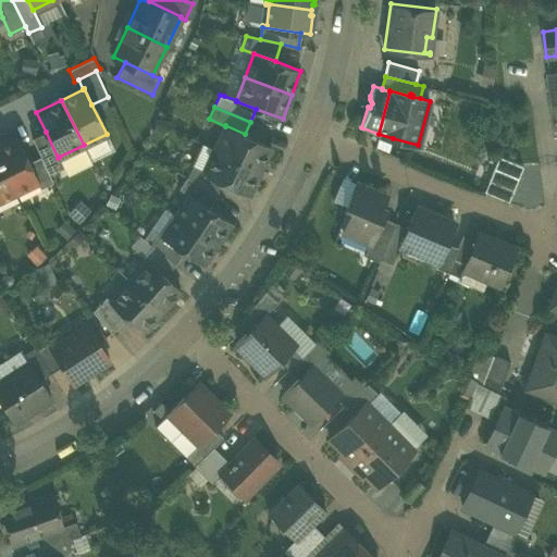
[(225,126),(214,148),(260,170),(271,146),(245,134),(225,125),(225,126)]
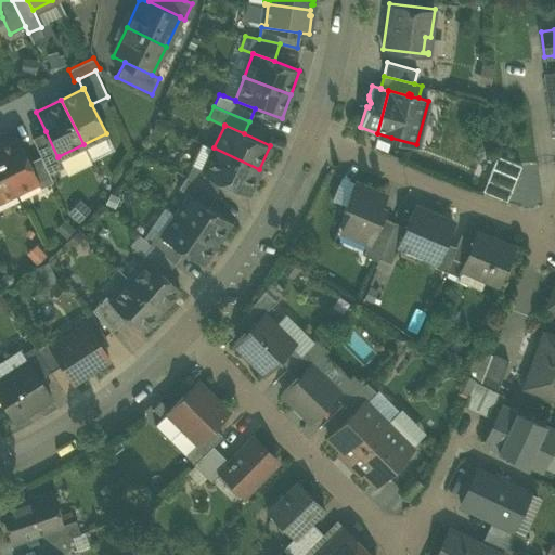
[(31,138),(40,155),(49,172),(64,166),(59,156),(57,157),(46,131),(31,138)]
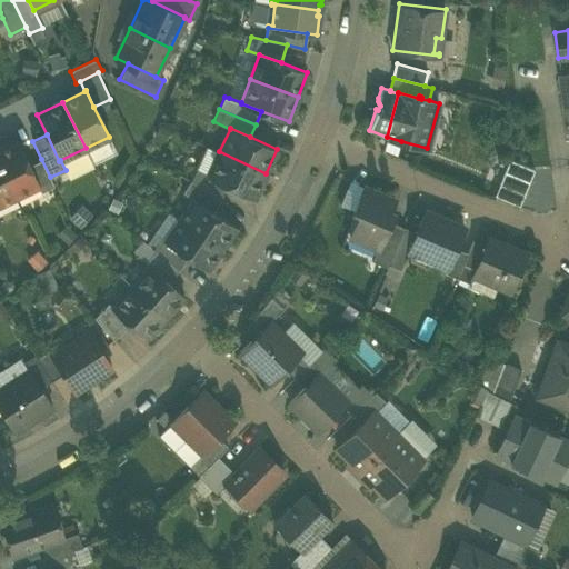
[(401,141),(387,137),(383,151),(397,157),(401,141)]
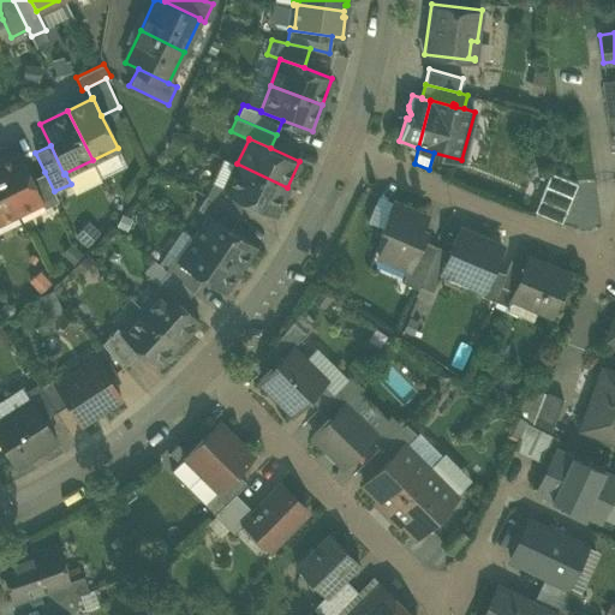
[(18,150),(0,159),(0,177),(17,213),(41,201),(42,201),(31,179),(18,150)]
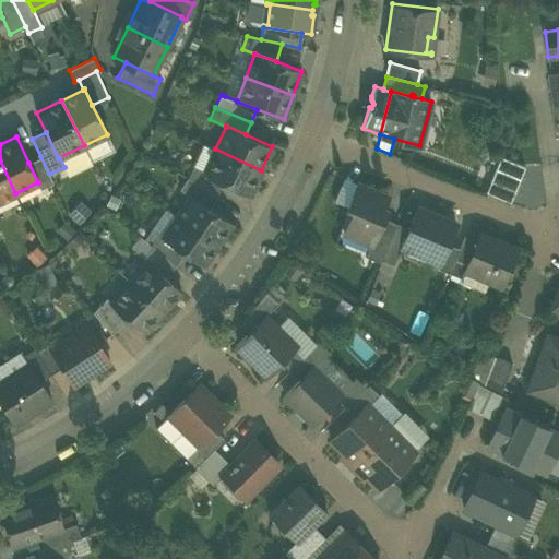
[(250,193),(261,170),(215,149),(205,171),(204,173),(224,181),(250,193)]
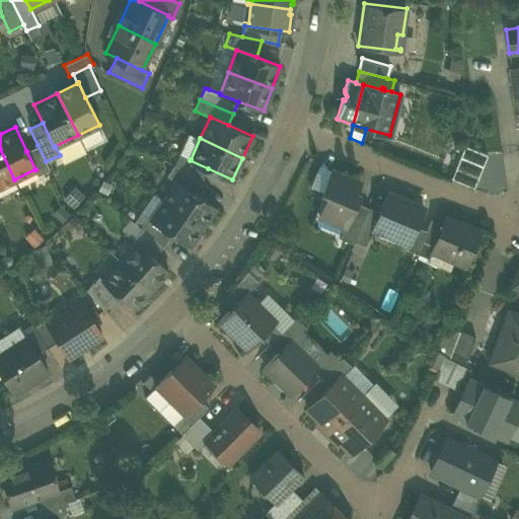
[(50,169),(46,161),(38,145),(26,151),(35,169),(34,169),(38,175),(50,169)]
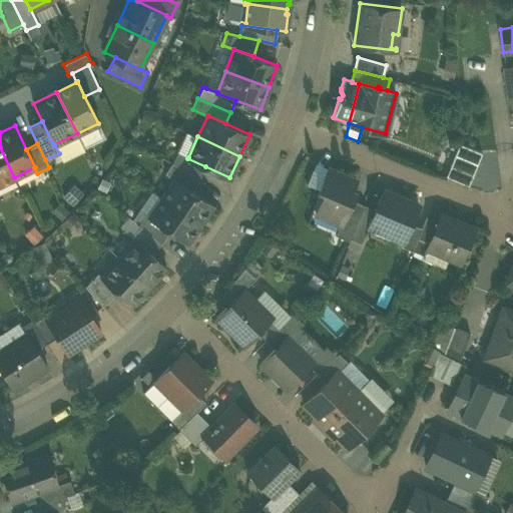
[(459,144),(446,176),(469,185),(482,153),(459,144)]
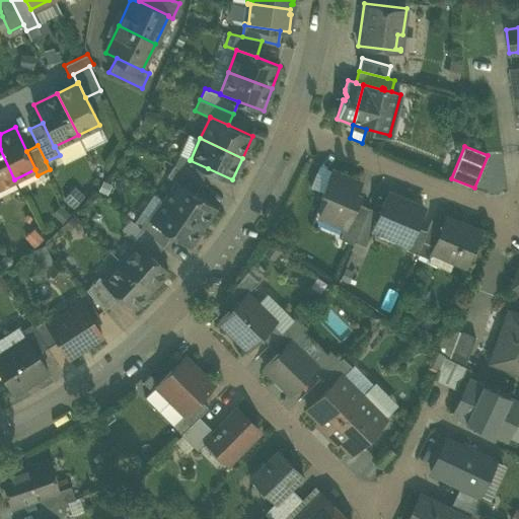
[(0,186),(14,179),(0,149),(0,186)]
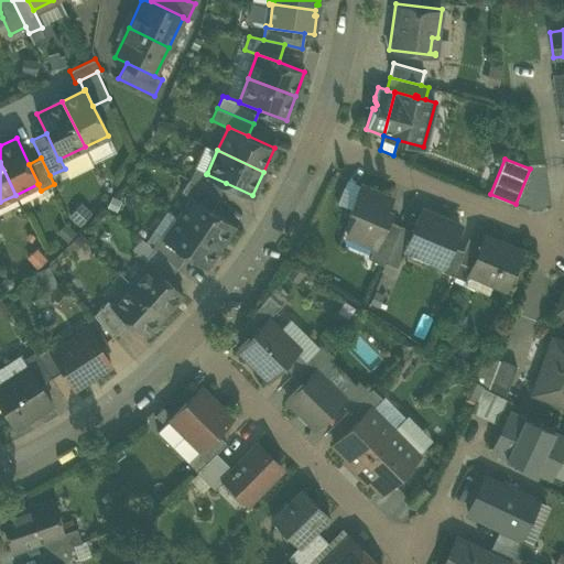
[(195,166),(190,179),(219,197),(226,183),(206,174),(207,173),(195,166)]
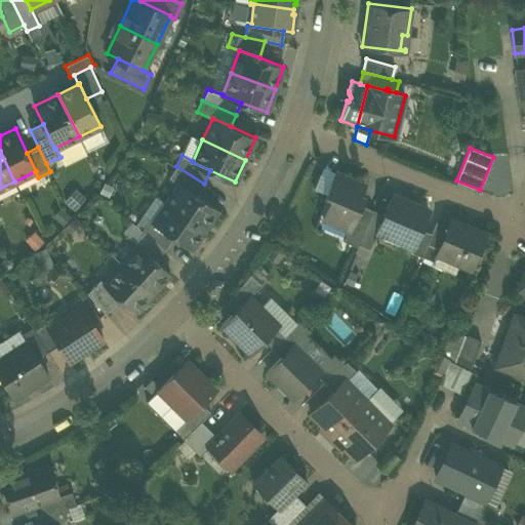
[(197,194),(204,184),(176,166),(169,176),(178,184),(178,183),(197,194)]
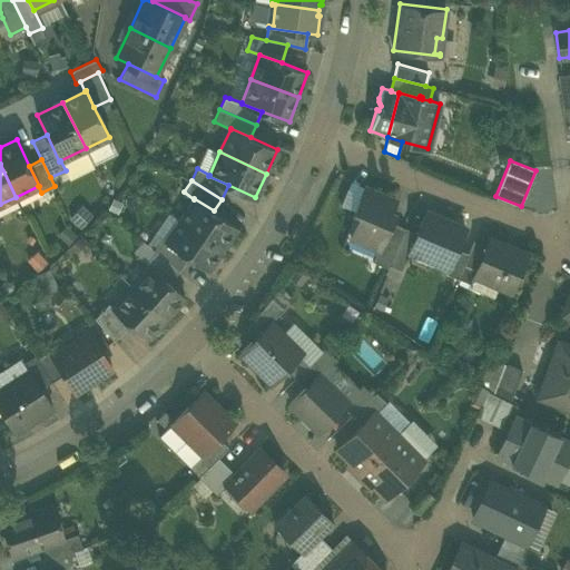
[(355,210),(365,186),(351,180),(341,205),(355,210)]
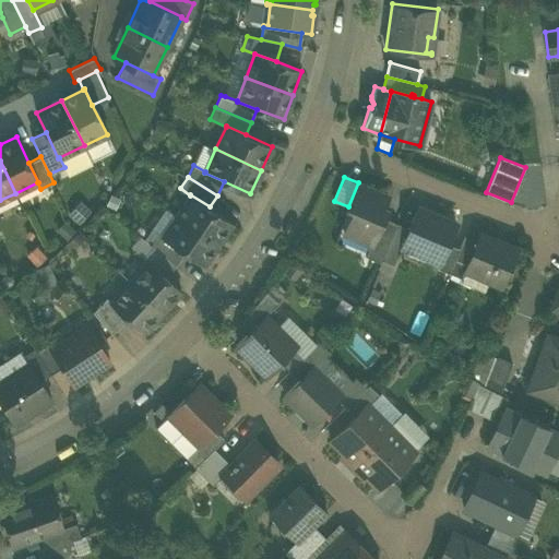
[(370,245),(371,245),(382,217),(379,216),(382,206),(388,195),(358,182),(348,206),(354,209),(344,234),(370,245)]
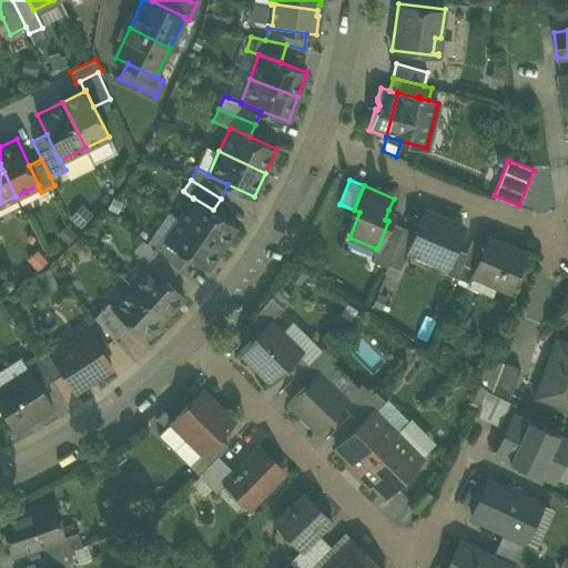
[(193,199),(179,219),(222,247),(236,226),(213,210),(193,198),(193,199)]
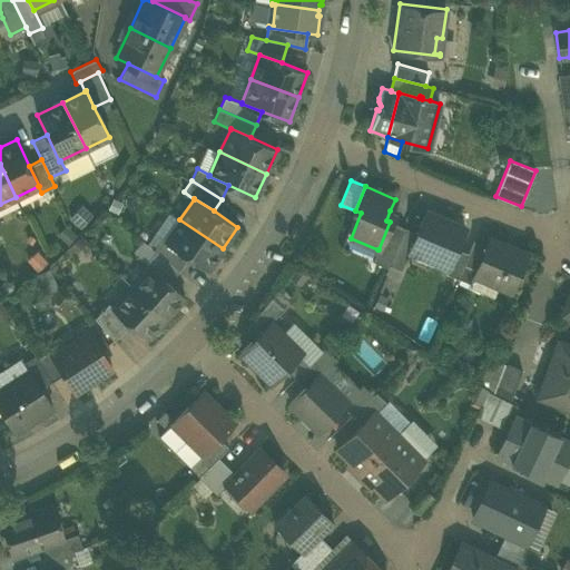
[(433,262),(449,268),(457,249),(465,228),(426,212),(416,233),(410,249),(434,259),(433,262)]
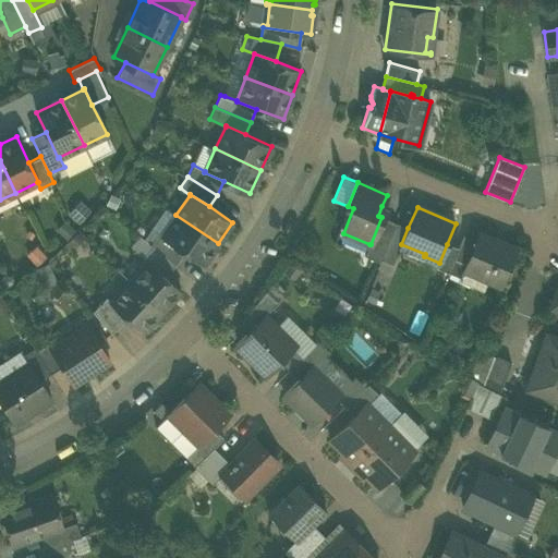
[(204,265),(218,243),(176,215),(162,235),(161,237),(184,252),(204,265)]
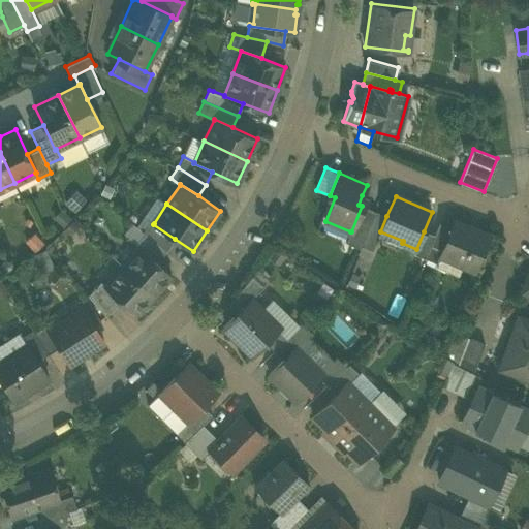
[(361,248),(361,246),(375,212),(362,206),(351,231),(350,231),(346,242),(361,248)]
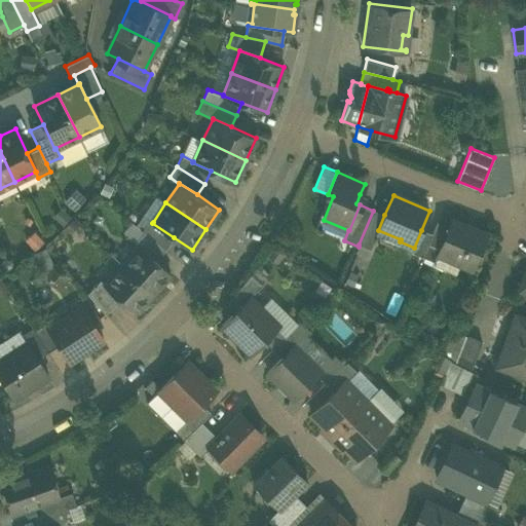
[(384,215),(373,211),(359,245),(370,249),(377,232),(378,230),(384,215)]
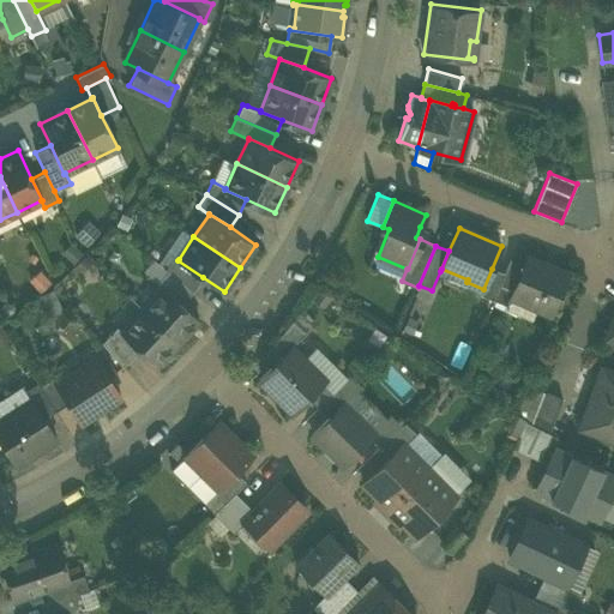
[(162,265),(168,271),(193,292),(203,277),(178,260),(179,259),(170,253),(162,265)]
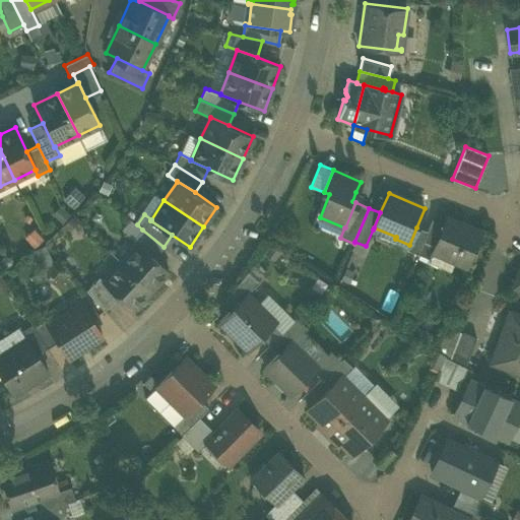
[(454,261),(466,267),(481,233),(447,217),(444,224),(432,252),(433,252),(454,261)]
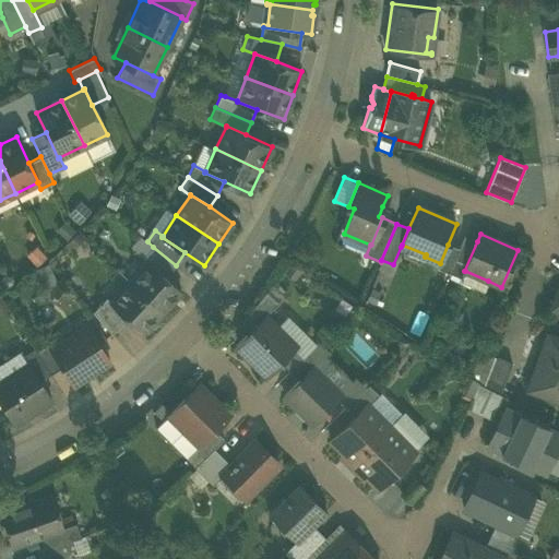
[(465,237),(460,249),(450,273),(462,278),(465,271),(464,271),(477,241),(465,237)]
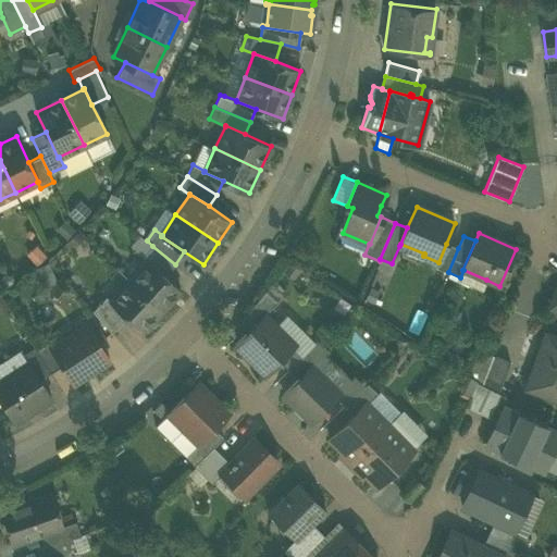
[(399,246),(423,256),(424,254),(400,244),(399,246)]
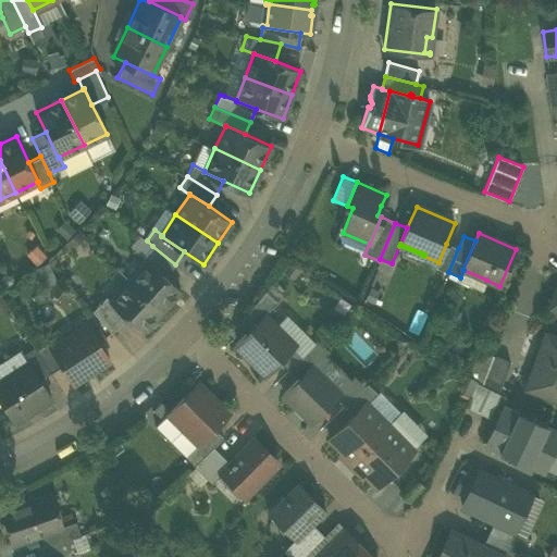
[(436,268),(448,272),(458,248),(446,244),(438,262),(436,268)]
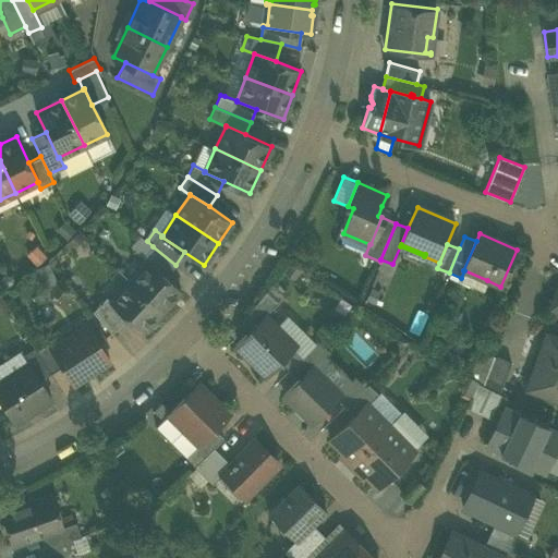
[(166,276),(176,265),(153,246),(143,257),(148,262),(149,261),(166,276)]
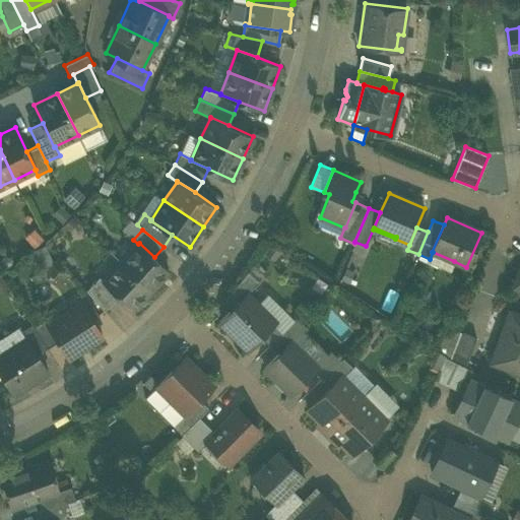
[(138,244),(121,262),(150,289),(169,270),(154,257),(139,243),(138,244)]
